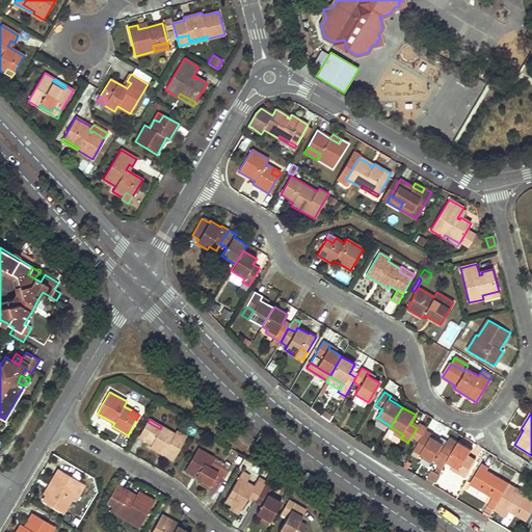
[(421,421),(419,425),(417,428),(411,436),(415,439),(417,435),(416,435),(420,429),(425,432),(426,430),(428,426),(421,421)]
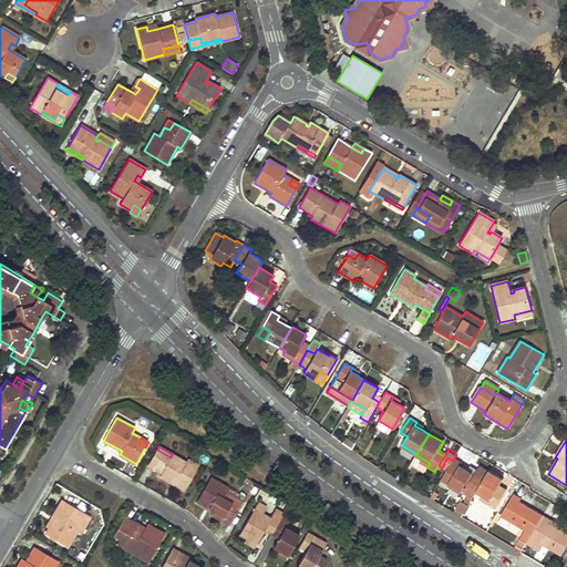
[(187,460),(186,463),(172,454),(171,457),(157,450),(148,465),(162,473),(161,476),(171,483),(172,481),(174,482),(173,484),(184,491),(198,465),(187,460)]
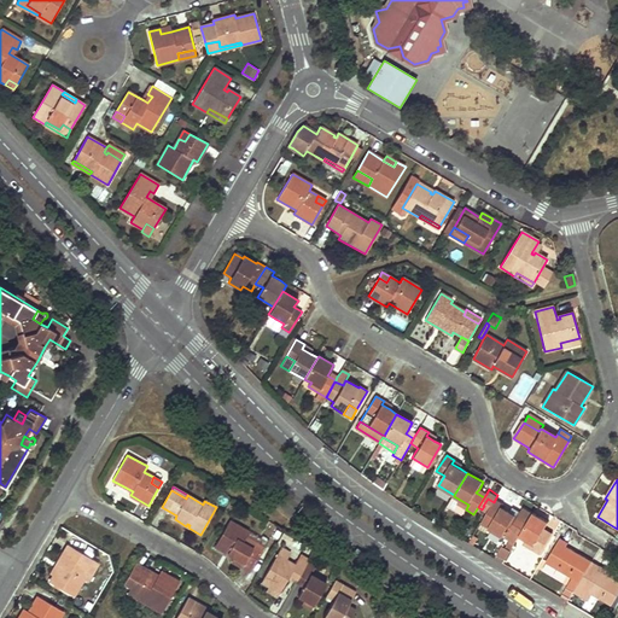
[(488,513),(494,502),(488,499),(483,506),(484,506),(482,509),(488,513)]
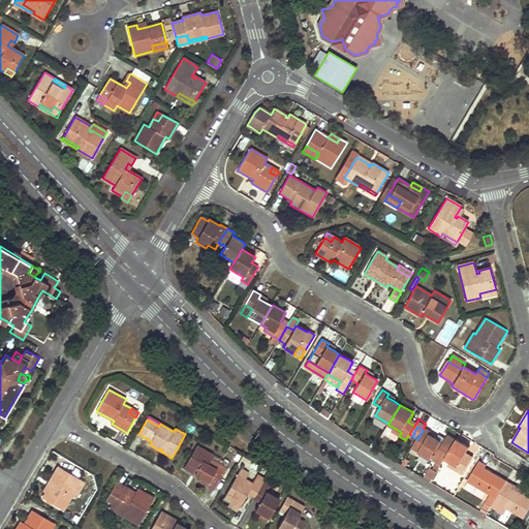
[(401,432),(394,428),(391,431),(399,436),(401,432)]
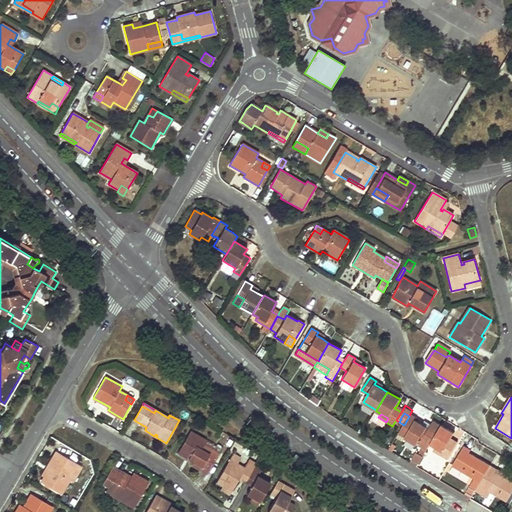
[(434,421),(432,425),(429,429),(422,425),(415,421),(417,418),(410,414),(409,416),(404,425),(399,433),(399,434),(405,437),(422,447),(418,454),(416,452),(412,459),(419,463),(426,450),(430,444),(441,426),(434,421)]
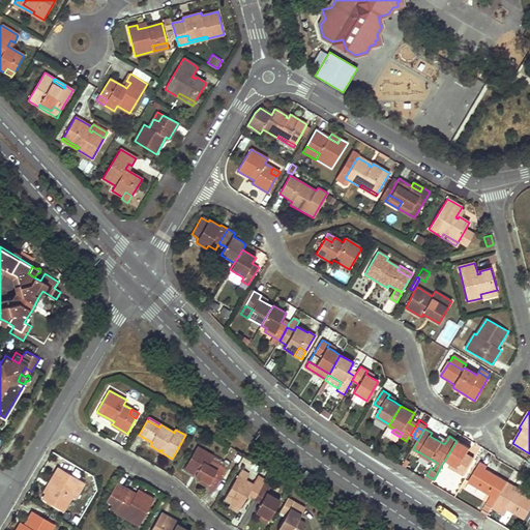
[(440,435),(437,440),(444,444),(447,440),(440,435)]
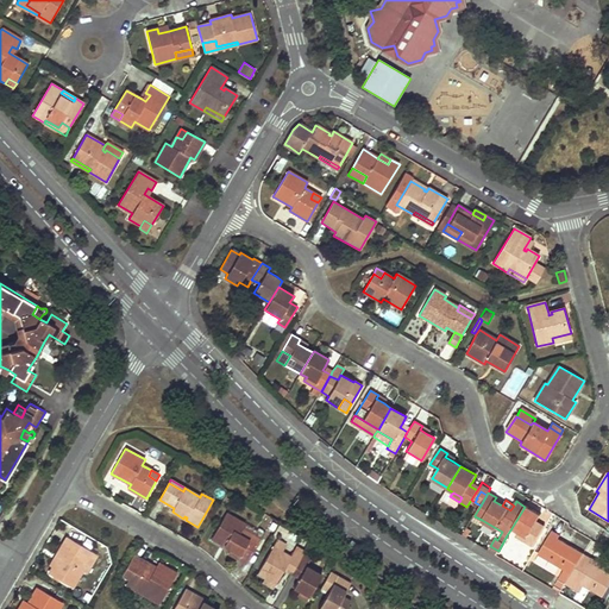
[(540,515),(525,506),(525,507),(512,528),(518,531),(527,537),(523,541),(532,546),(542,529),(534,525),(537,521),(540,515)]
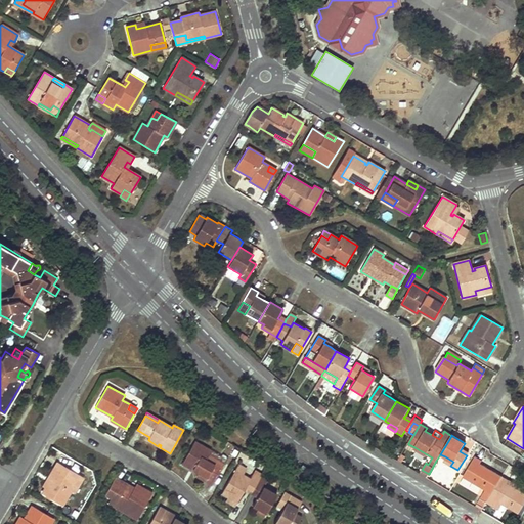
[(182,464),(199,472),(197,476),(212,485),(223,465),(209,455),(212,451),(194,442),(182,464)]
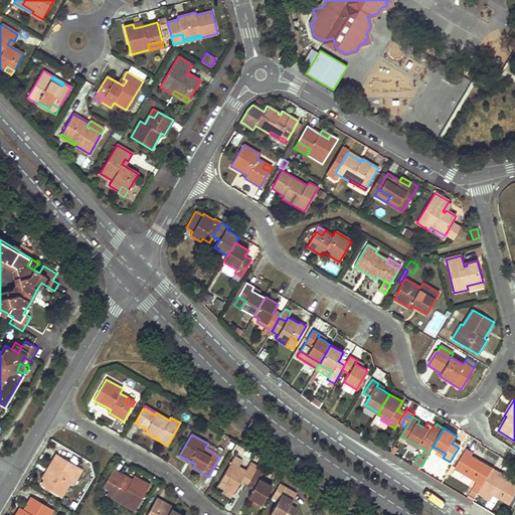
[(438,449),(436,453),(443,458),(446,454),(438,449)]
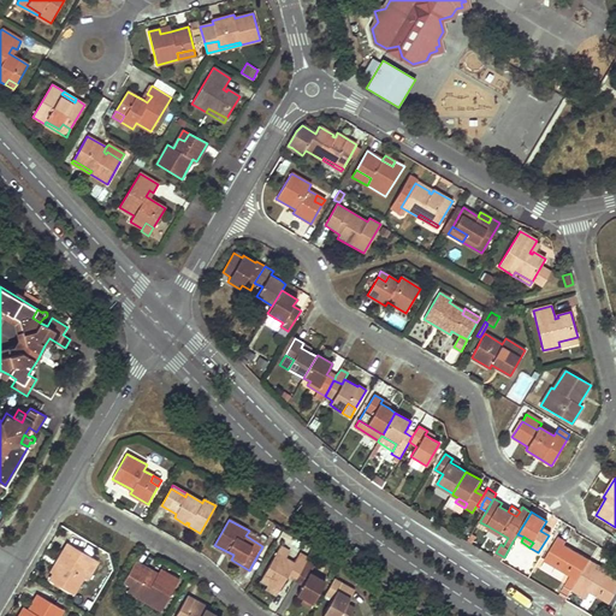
[(572,590),(590,561),(564,545),(567,542),(558,537),(549,552),(556,557),(552,564),(570,575),(564,586),(572,590)]
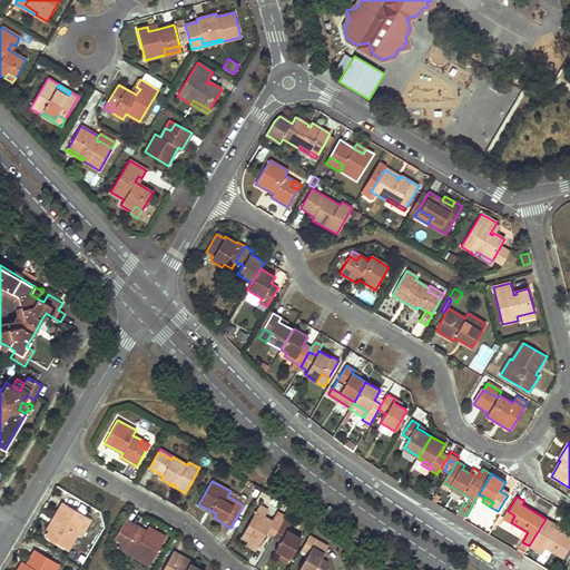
[(85,516),(62,502),(52,520),(55,522),(57,523),(55,526),(53,524),(49,531),(46,537),(67,550),(77,534),(75,533),(85,516)]
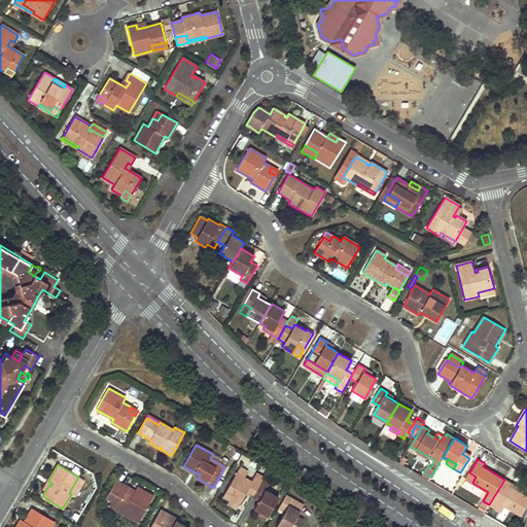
[(238,506),(245,494),(247,490),(253,494),(262,479),(255,475),(252,481),(244,477),(248,471),(240,466),(222,497),(238,506)]
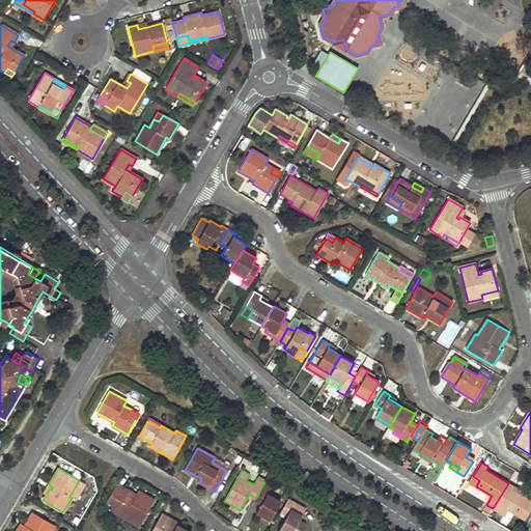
[(427,476),(424,480),(431,484),(435,480),(427,476)]
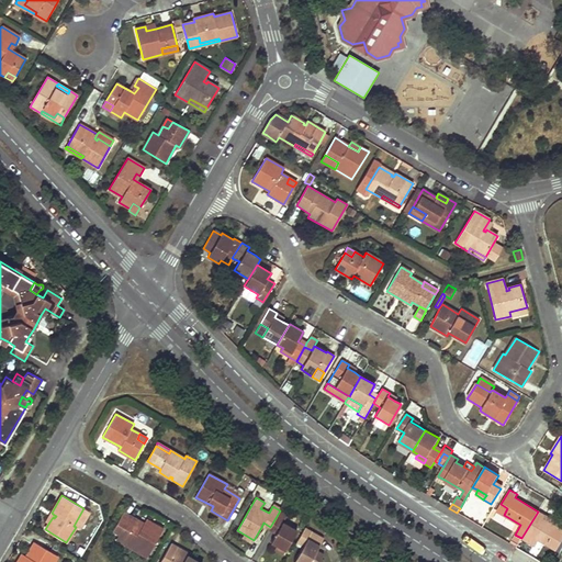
[(496,510),(504,515),(507,508),(501,504),(496,510)]
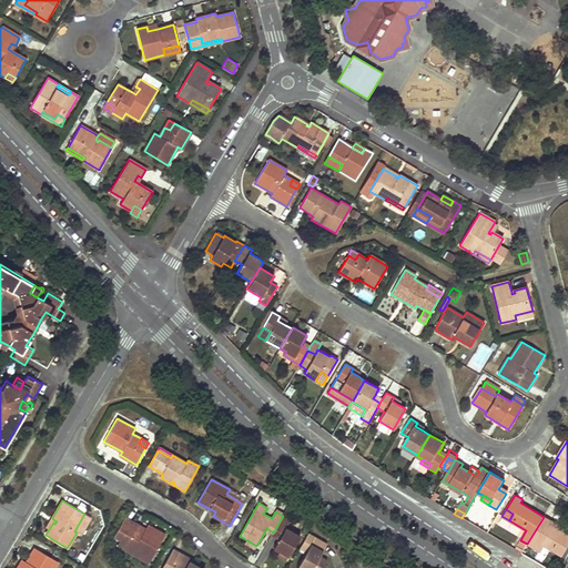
[(90,517),(84,514),(74,531),(77,533),(80,535),(90,517)]
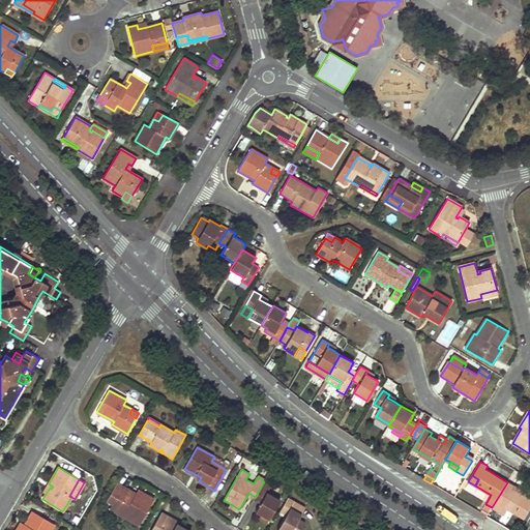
[(264,481),(255,497),(262,501),(260,504),(256,511),(261,514),(269,520),(281,500),(267,493),(271,487),(264,481)]
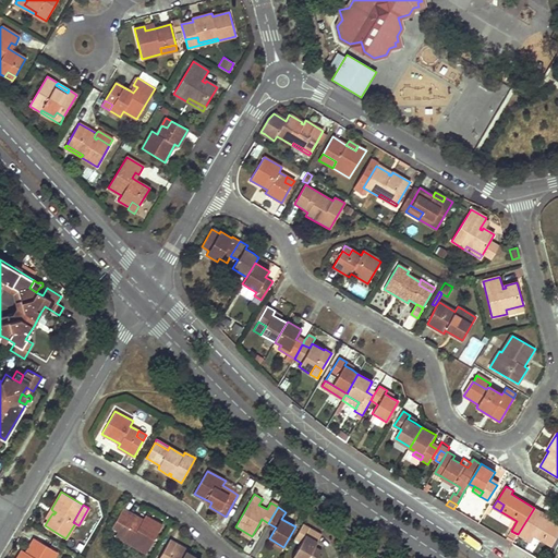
[(542,512),(534,508),(518,534),(525,538),(529,533),(535,536),(553,547),(557,536),(557,525),(552,521),(550,523),(546,521),(547,519),(540,516),(542,512)]
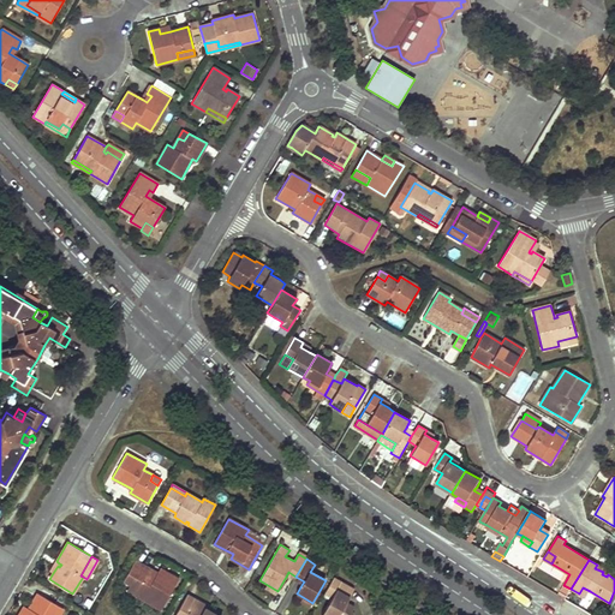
[(59,563),(57,561),(51,572),(53,573),(58,566),(59,567),(61,565),(59,563)]
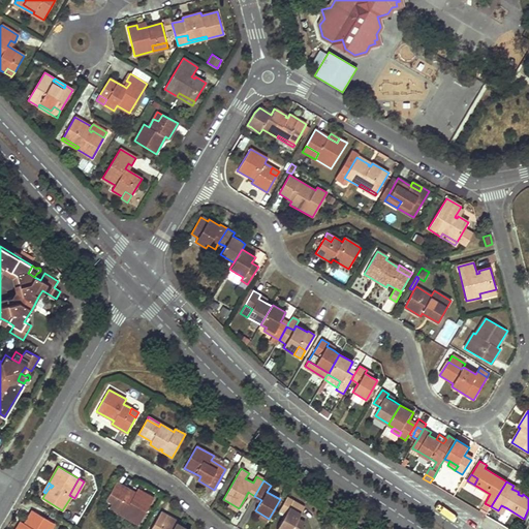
[(144,498),(135,493),(116,483),(106,500),(112,503),(118,506),(116,511),(138,525),(154,498),(146,494),(144,498)]
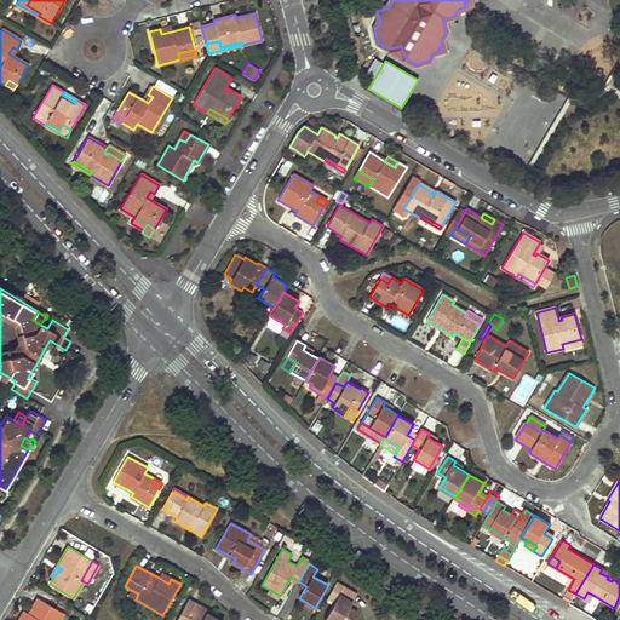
[(161,573),(159,578),(168,584),(171,579),(161,573)]
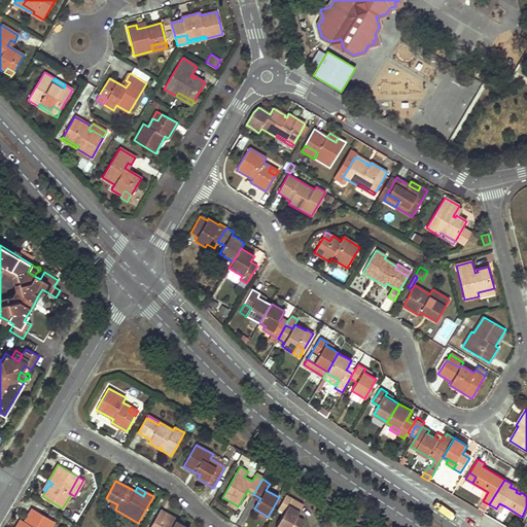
[(304,504),(286,494),(278,508),(284,512),(283,515),(275,526),(299,526),(304,520),(296,516),(304,504)]
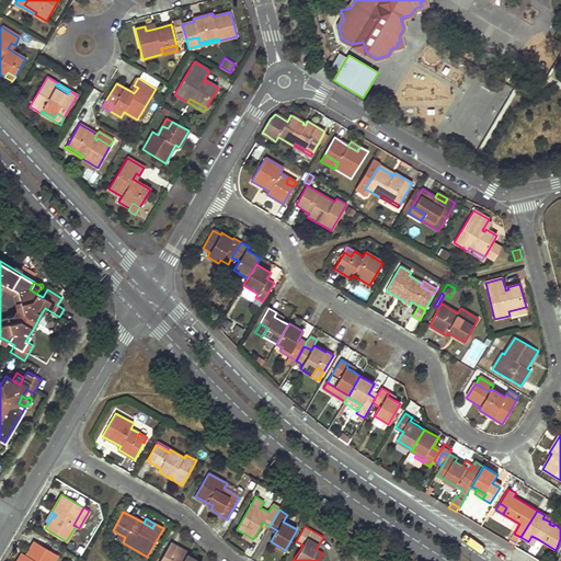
[(125,537),(118,534),(115,538),(123,542),(125,537)]
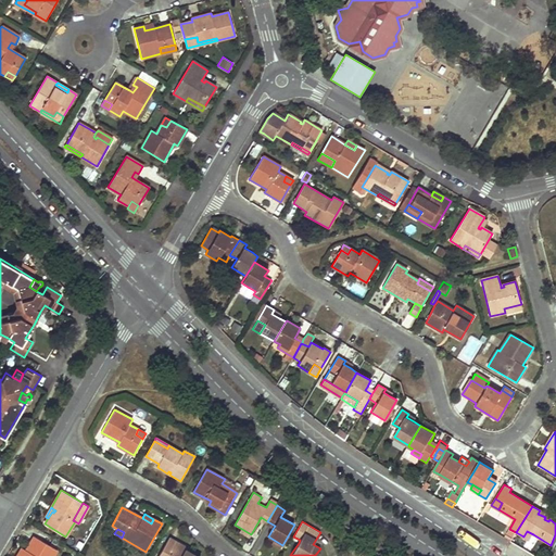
[(529,540),(533,534),(527,531),(523,536),(529,540)]
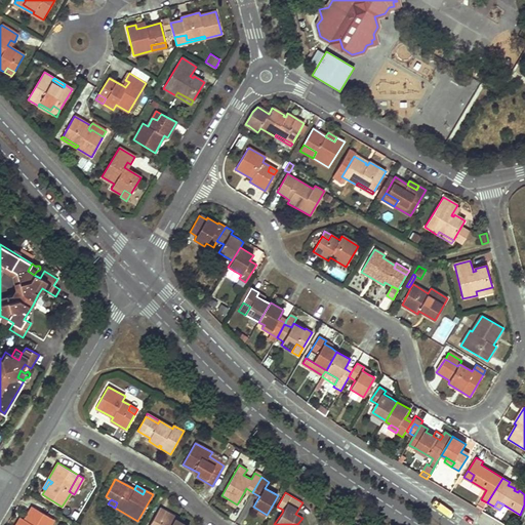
[(32,507),(25,520),(21,524),(44,524),(49,517),(32,507)]
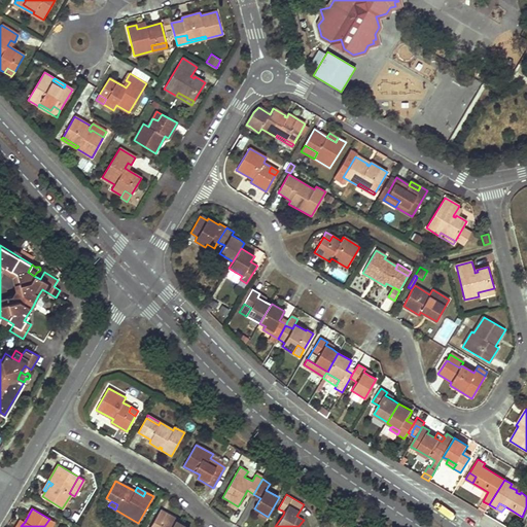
[(175,523),(175,522),(177,520),(161,510),(149,526),(183,526),(177,523),(177,525),(175,523)]
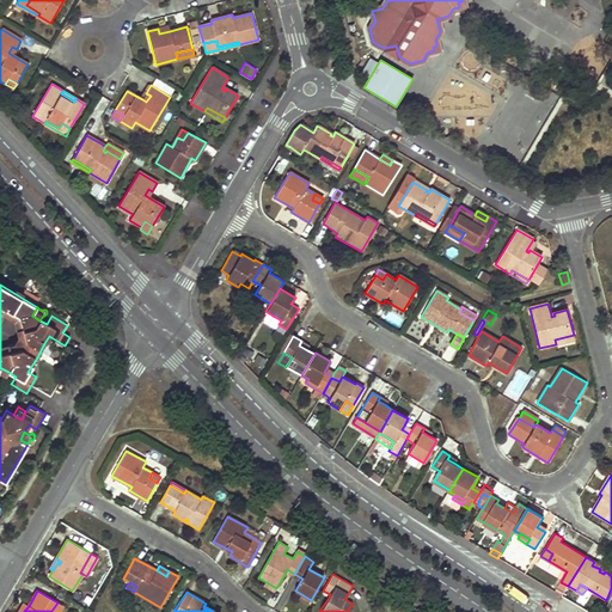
[(311,600),(301,594),(299,599),(308,604),(311,600)]
